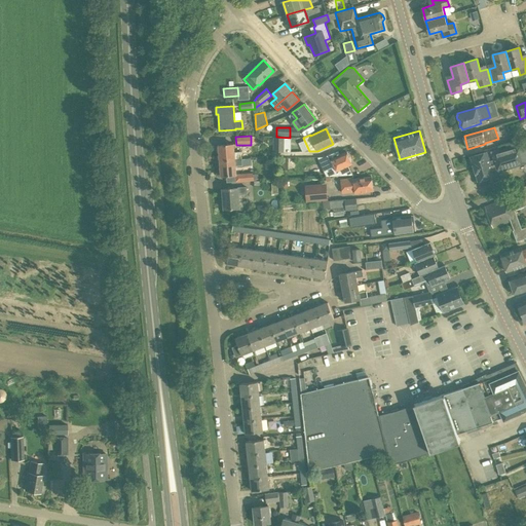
[(285,152),(285,138),(273,138),(273,152),(285,152)]
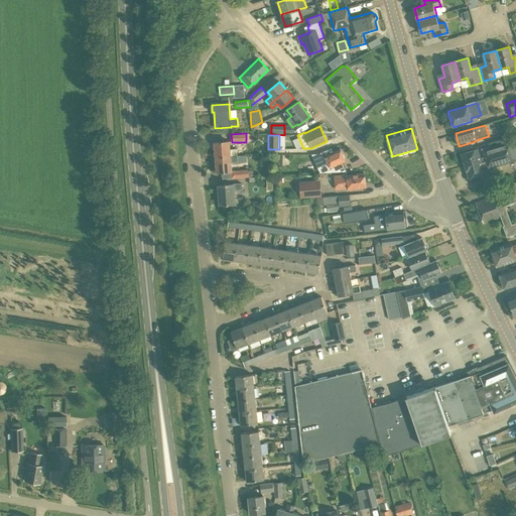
[(481,160),(484,171),(515,160),(515,142),(515,140),(490,147),(492,154),(486,156),(486,159),(481,160)]
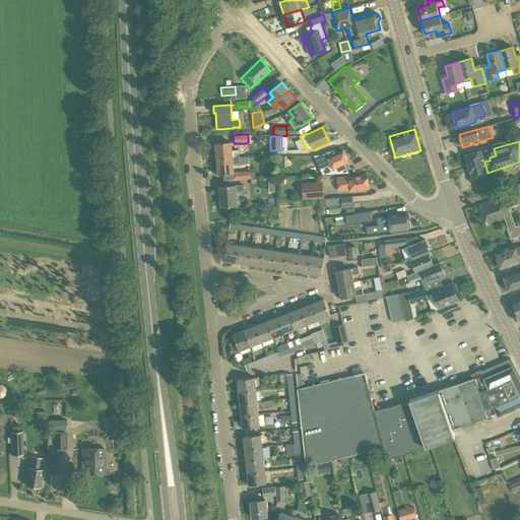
[(217,158),(240,157),(239,149),(232,150),(231,142),(216,143),(217,158)]
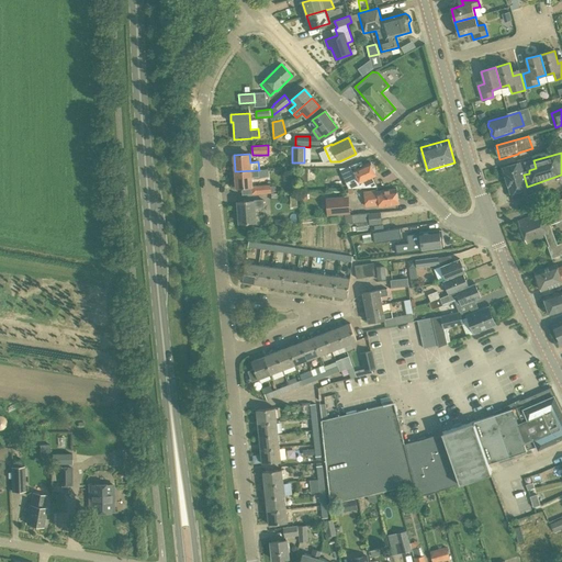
[(506,180),(524,175),(529,173),(529,170),(536,168),(534,160),(526,163),(527,165),(526,165),(527,171),(523,172),(520,163),(503,167),(506,180)]
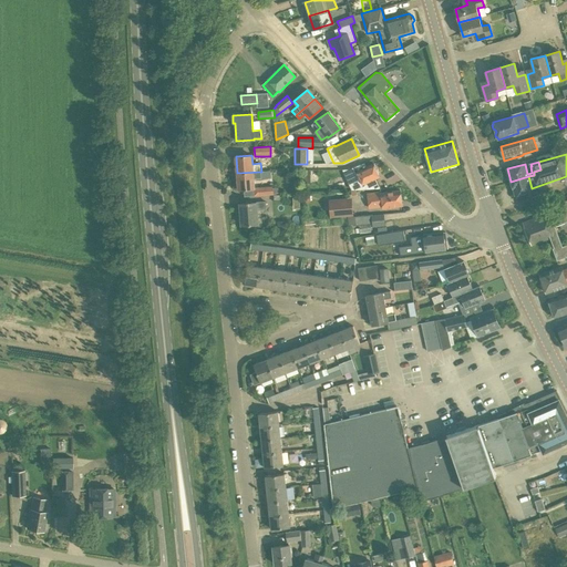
[(363,184),(380,177),(373,164),(357,171),(349,175),(352,183),(361,178),(363,184)]
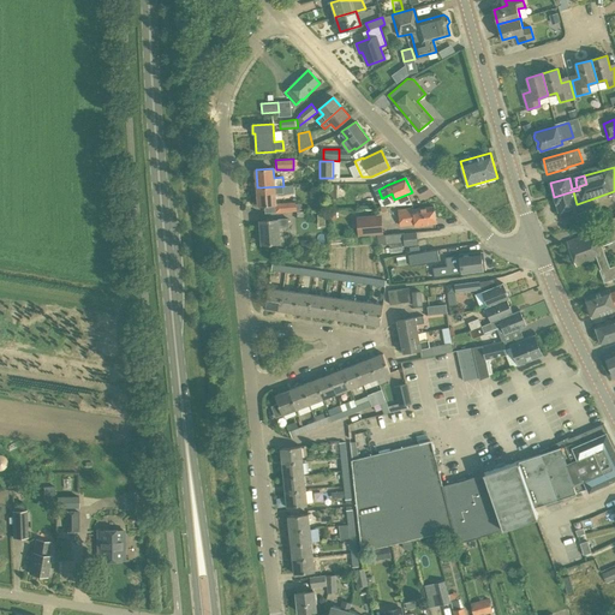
[(257,187),(258,206),(275,204),(276,204),(276,203),(275,195),(284,193),(284,186),(257,187)]
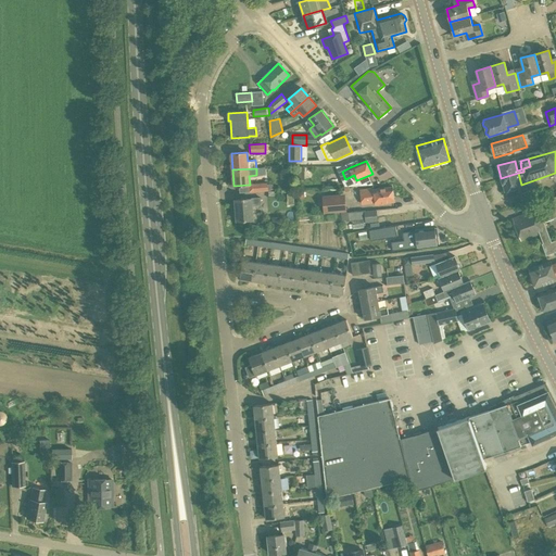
[(522,186),(521,185),(518,173),(501,178),(505,191),(506,191),(508,197),(517,194),(516,188),(522,186)]
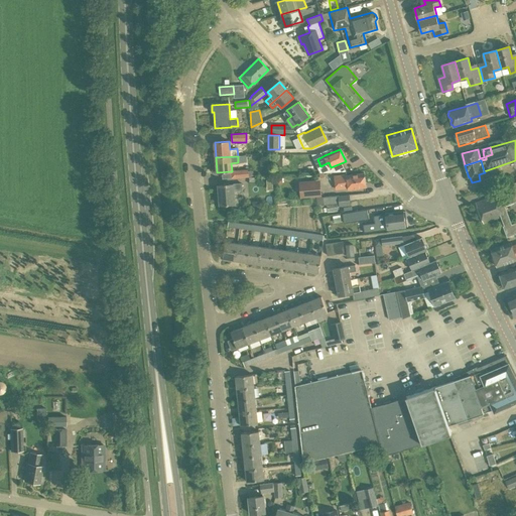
[(248,169),(232,170),(232,171),(231,171),(232,178),(249,177),(249,176),(254,176),(253,170),(249,170),(248,169)]
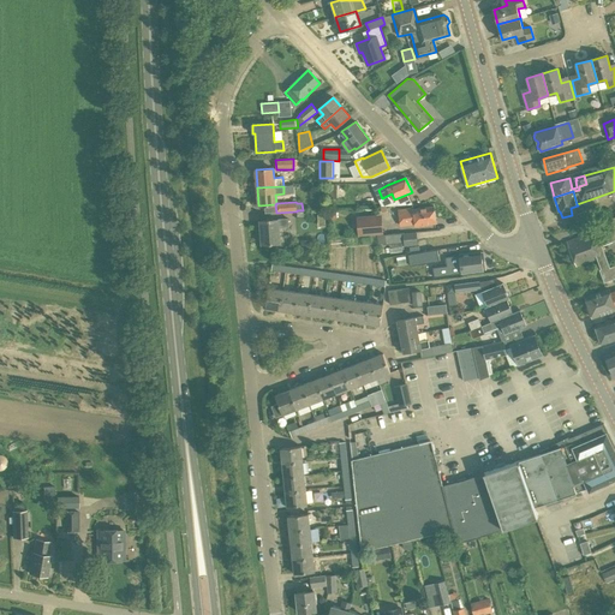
[(436,224),(434,207),(413,209),(413,208),(398,209),(400,227),(416,225),(416,226),(436,224)]
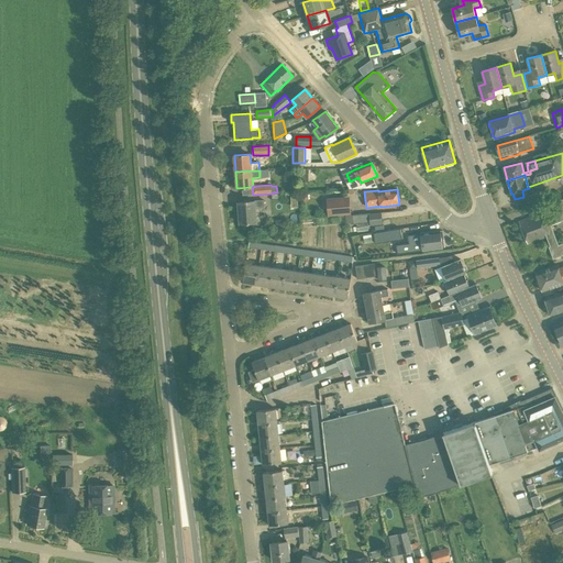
[(562,255),(562,198),(561,200),(558,192),(550,196),(552,202),(550,203),(553,212),(545,214),(547,217),(544,218),(542,213),(519,221),(528,243),(545,236),(549,246),(548,246),(553,258),(562,255)]
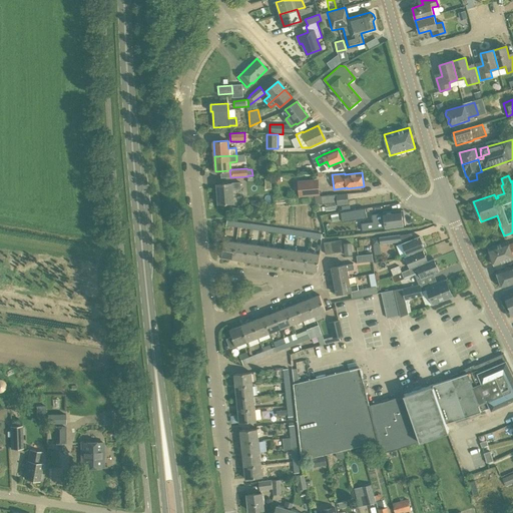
[(299,197),(320,195),(319,179),(297,180),(299,197)]
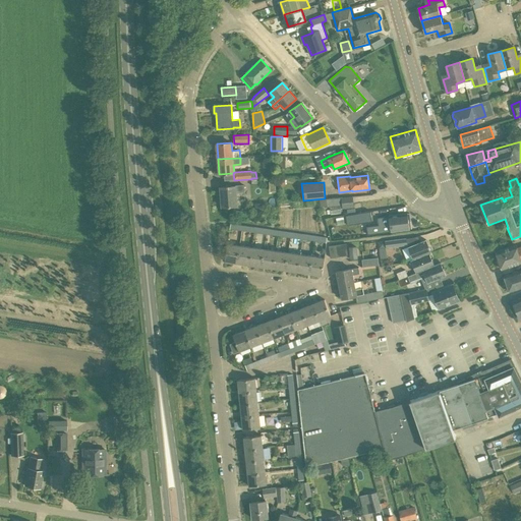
[(222,207),(237,206),(236,192),(244,192),(243,185),(220,187),(222,207)]
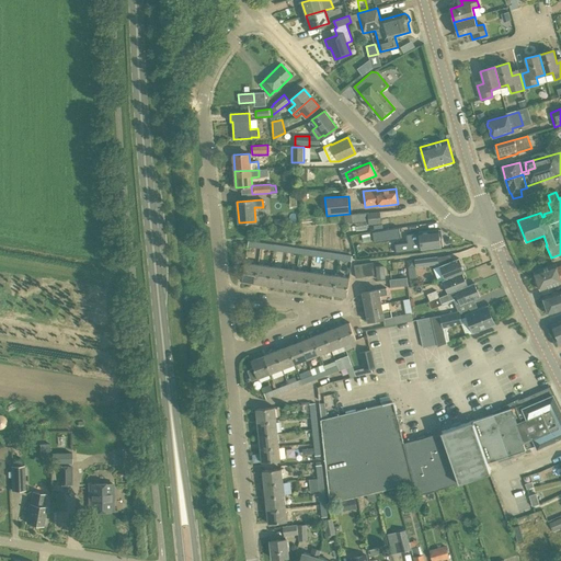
[(381,224),(380,212),(350,215),(350,222),(368,221),(368,225),(381,224)]
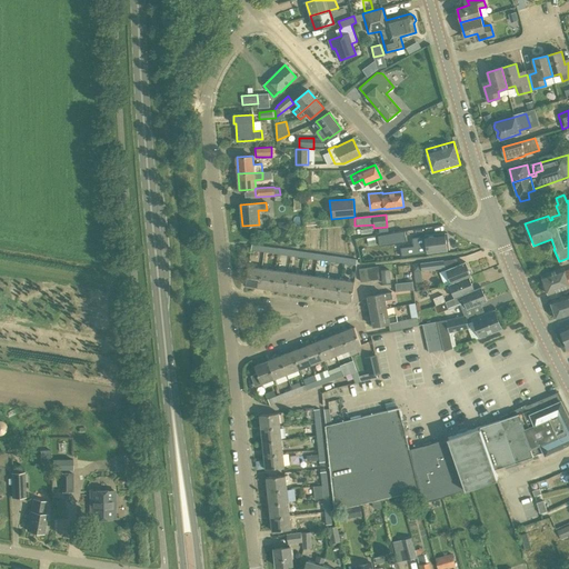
[(379,246),(406,241),(405,231),(389,233),(379,235),(378,235),(379,246)]
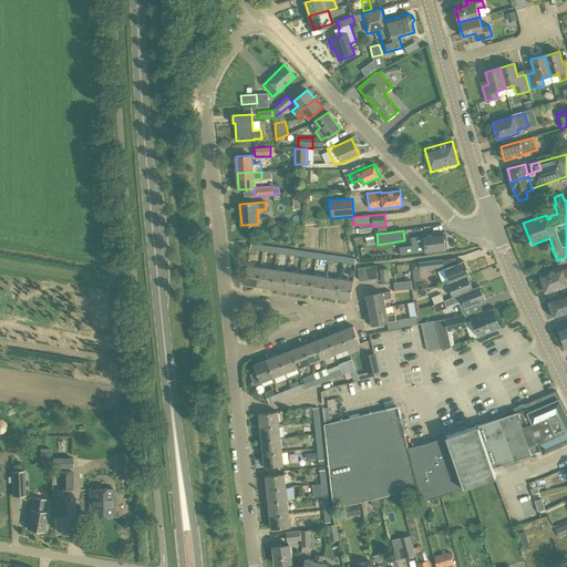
[(445,249),(443,233),(424,236),(411,237),(412,251),(425,249),(425,251),(445,249)]
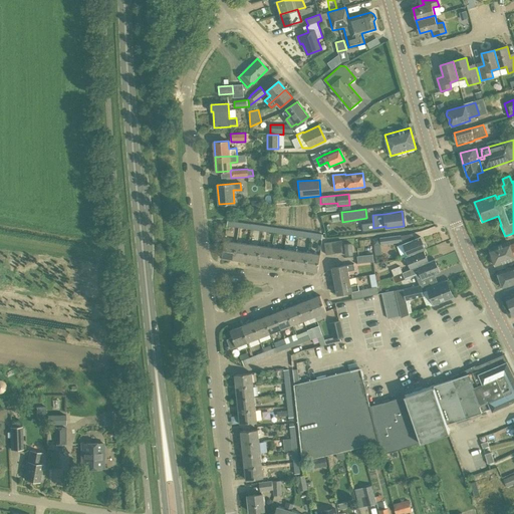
[(218,234),(225,232),(223,222),(215,224),(218,234)]
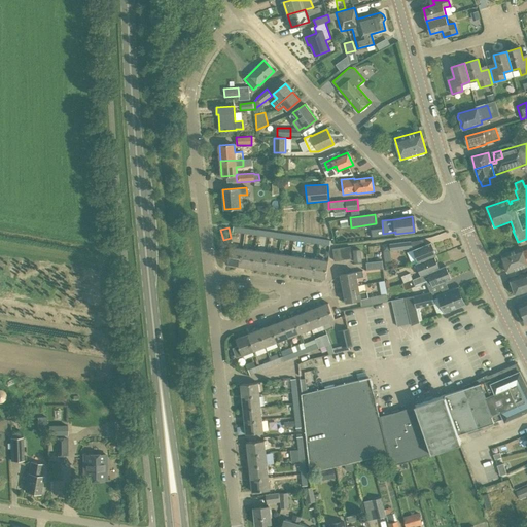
[(390,251),(412,248),(411,241),(389,244),(390,251)]
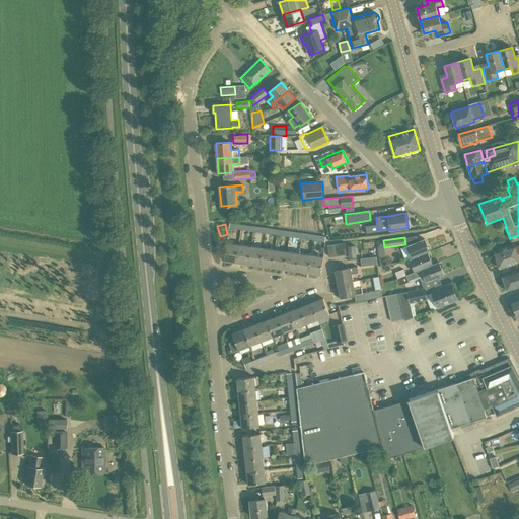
[(428,252),(430,251),(425,238),(406,246),(412,258),(428,252)]
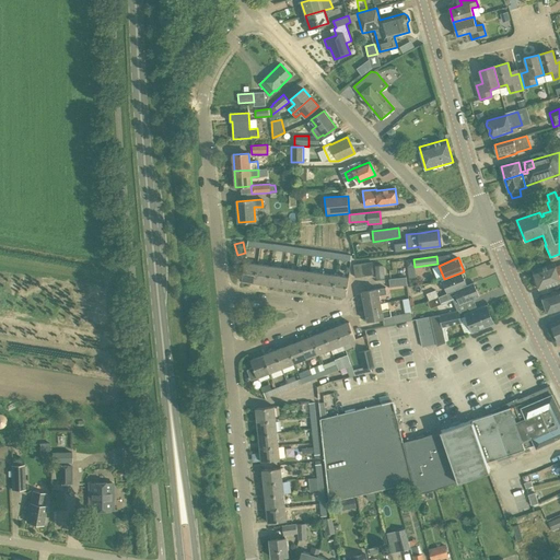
[(354,278),(374,275),(373,261),(353,265),(354,278)]
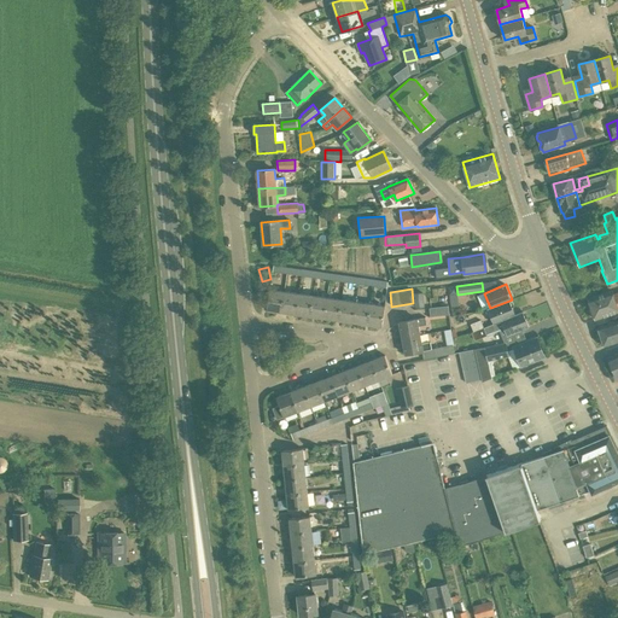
[(281,312),(284,291),(269,290),(267,310),(281,312)]
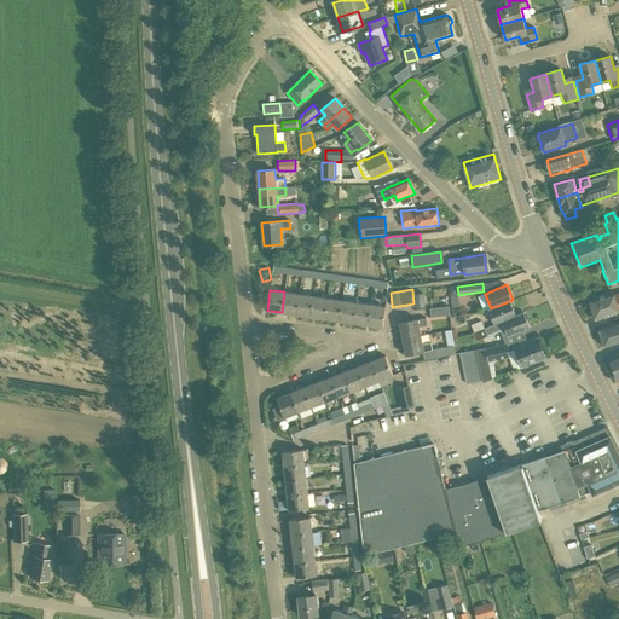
[(296,314),(299,294),(284,291),(282,312),(296,314)]
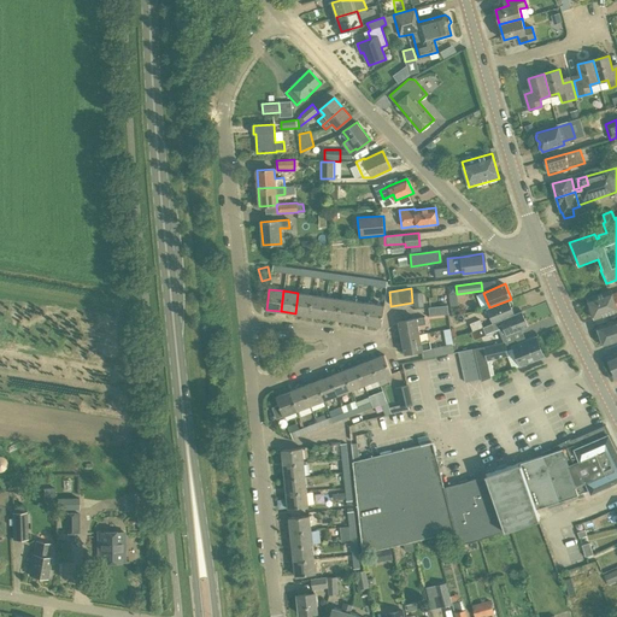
[(616,311),(616,292),(612,294),(611,291),(587,299),(591,309),(589,310),(591,315),(593,316),(594,319),(616,311)]
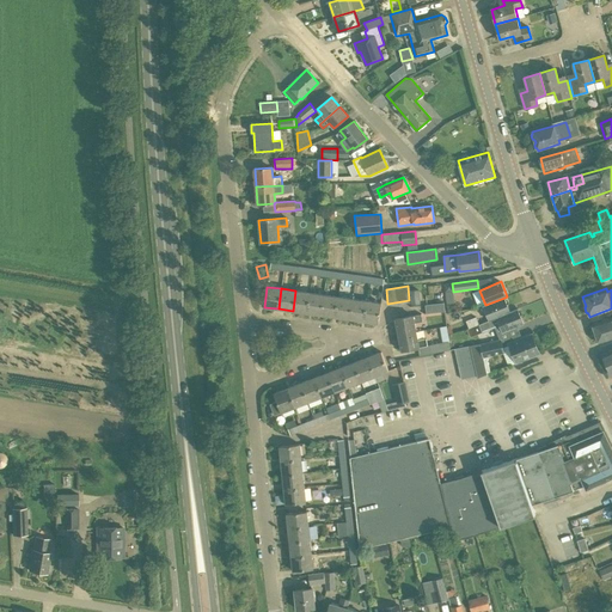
[(411,305),(420,304),(418,289),(410,291),(411,305)]
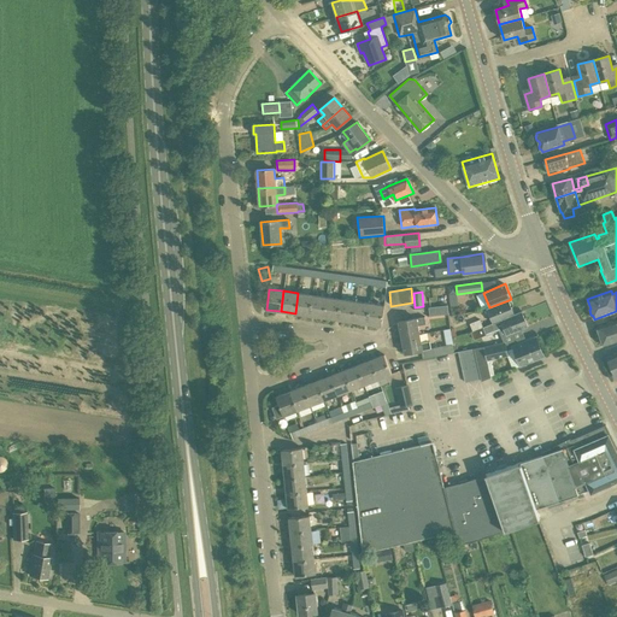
[(310,316),(312,295),(298,293),(295,313),(310,316)]
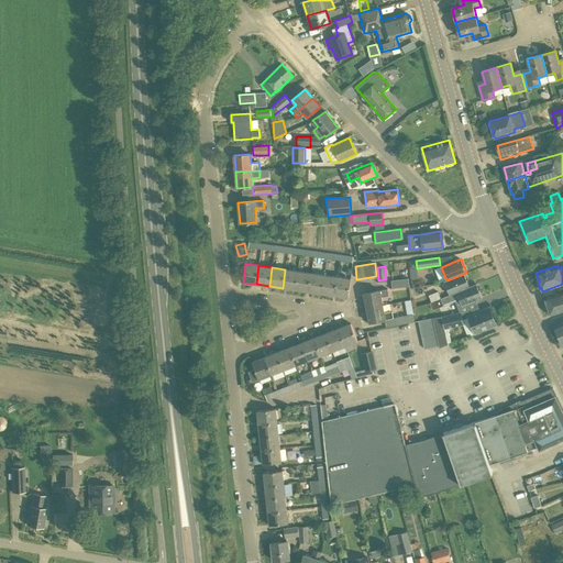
[(296,290),(298,272),(285,269),(283,288),(296,290)]
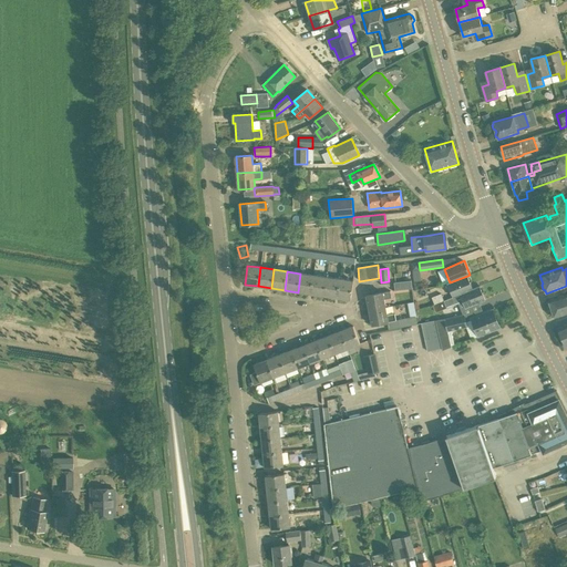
[(311,294),(313,275),(300,274),(298,292),(311,294)]
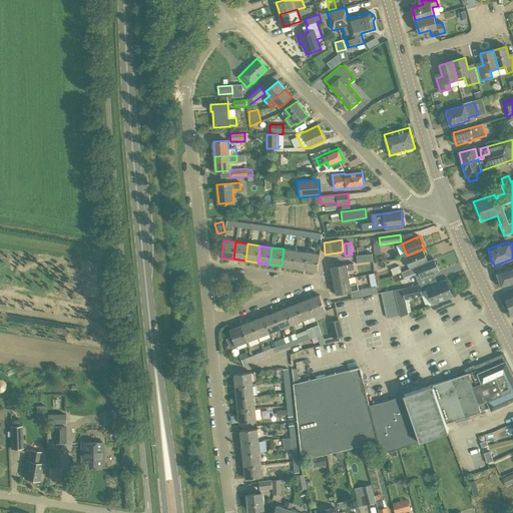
[(294,268),(296,250),(284,248),(282,266),(294,268)]
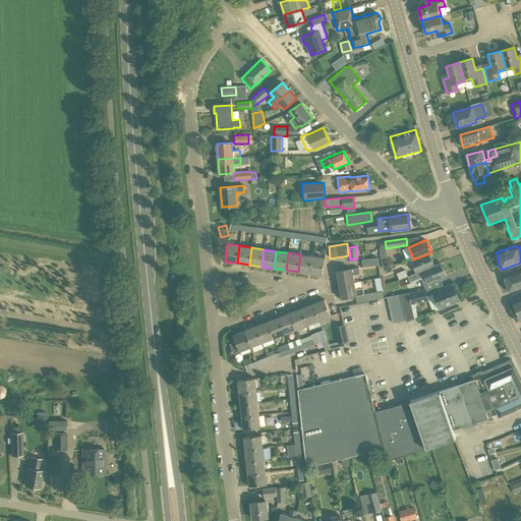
[(435,266),(429,253),(413,259),(411,261),(416,273),(422,271),(435,266)]
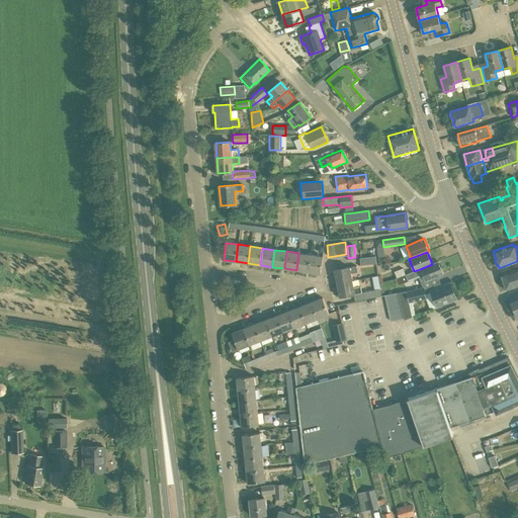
[(308,272),(311,255),(298,253),(296,270),(308,272)]
